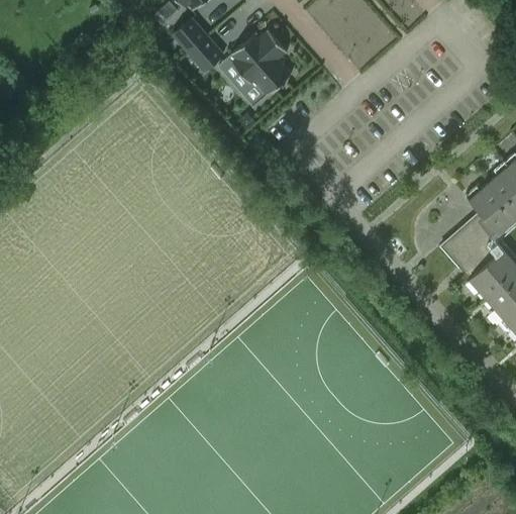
[(174,0),(184,10),(185,9),(184,9),(187,6),(190,10),(190,11),(191,12),(204,0),(174,0)]
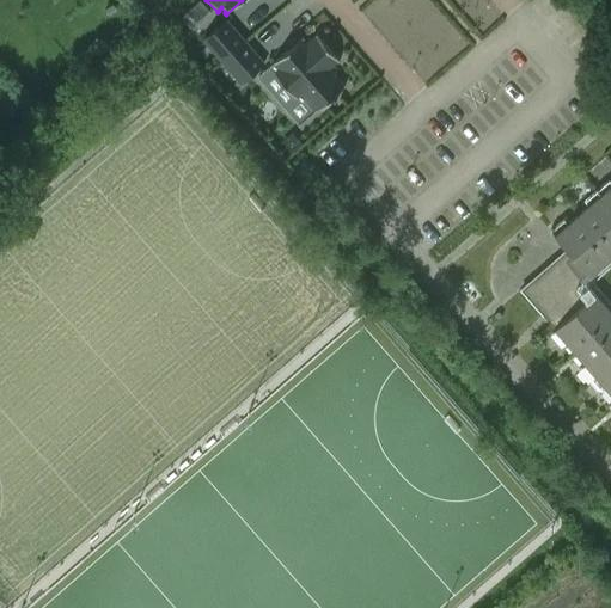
[(220,65),(244,44),(225,22),(201,43),(220,65)]
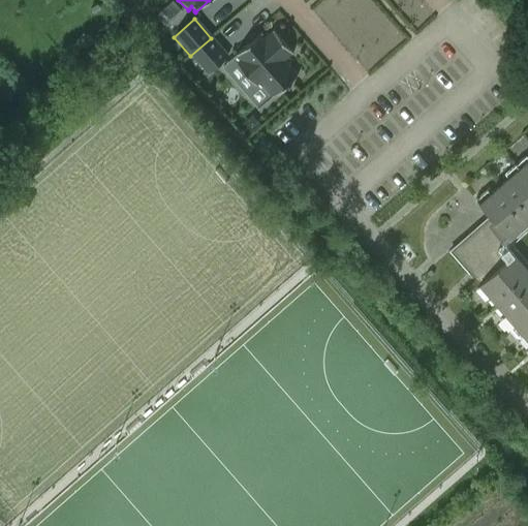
[(234,57),(221,68),(257,111),(271,99),(297,76),(296,75),(283,61),(290,55),(291,56),(292,55),(272,31),(271,32),(272,33),(264,39),(260,35),(261,35),(260,34),(234,57)]
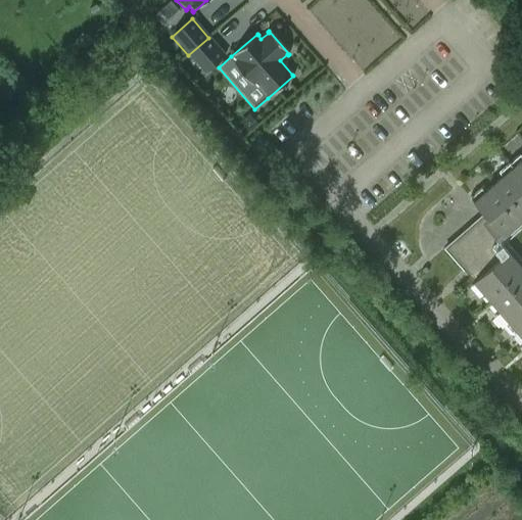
[(208,38),(188,55),(204,74),(225,56),(208,38)]
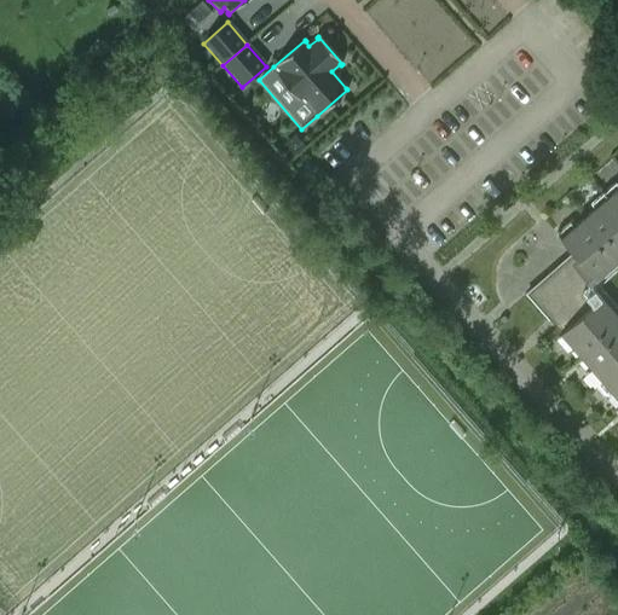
[(617,187),(614,184),(602,195),(589,206),(594,210),(583,220),(573,228),(569,224),(555,236),(572,255),(526,296),(560,335),(555,340),(567,353),(572,349),(581,359),(590,370),(585,373),(596,387),(607,399),(612,395),(617,401),(617,319),(601,300),(589,286),(595,282),(617,261),(617,187)]
